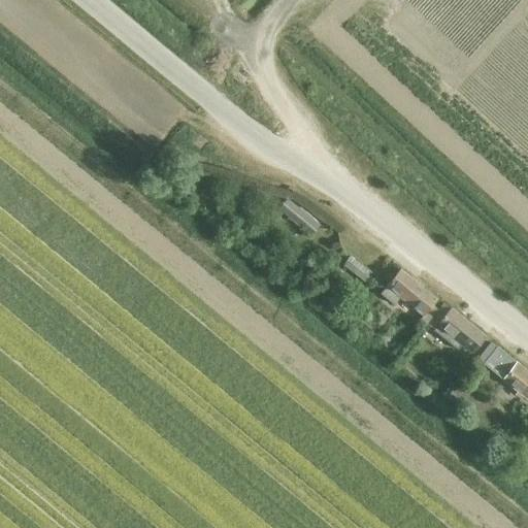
[(255,192),(238,188),(235,197),(253,202),(255,192)]
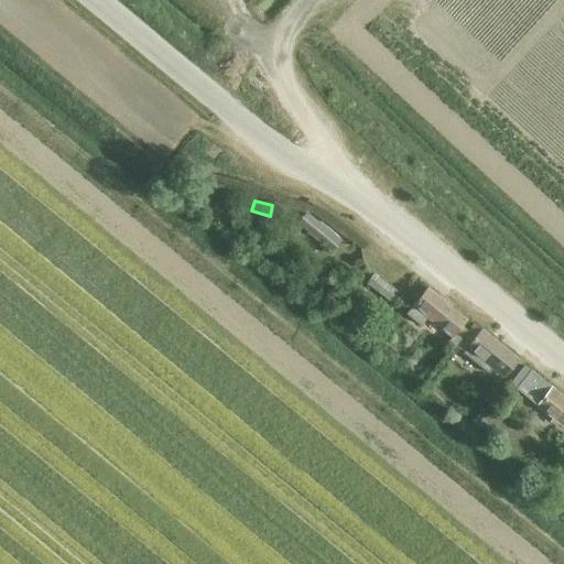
[(296,223),(332,252),(342,240),(335,235),(335,234),(321,221),(320,223),(306,212),(296,223)]
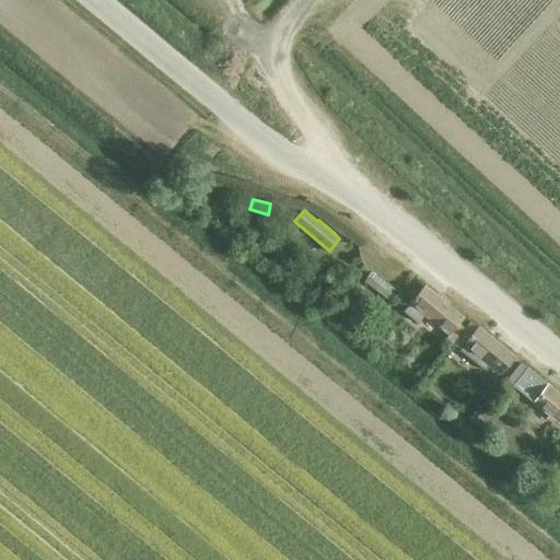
[(363,281),(386,299),(394,290),(371,271),(363,281)]
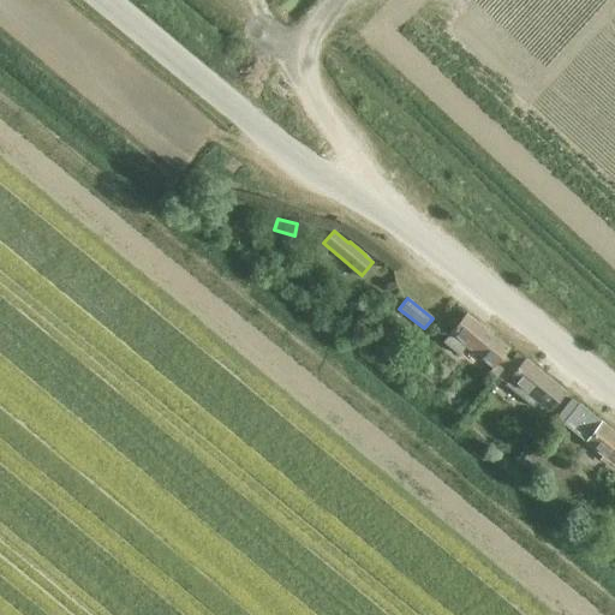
[(509,360),(503,356),(509,350),(467,315),(445,344),(459,356),(469,345),(495,366),(490,372),(496,377),(509,360)]
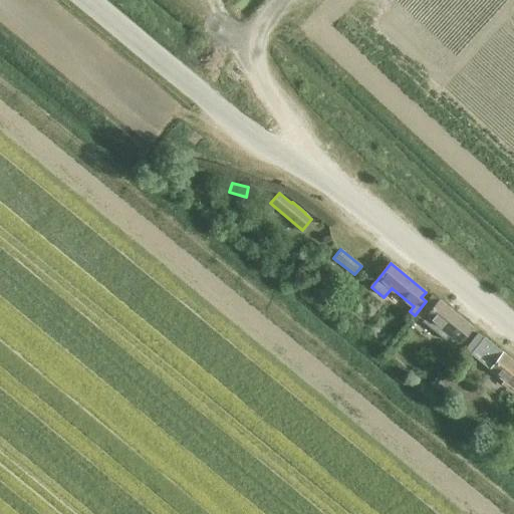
[(474,327),(441,300),(434,294),(417,314),(423,319),(447,338),(451,333),(462,342),(474,327)]
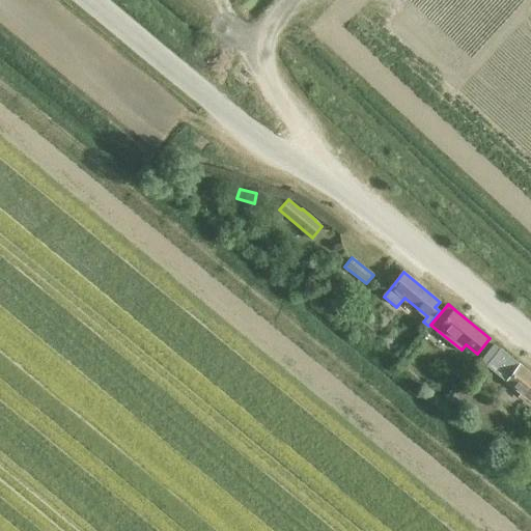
[(491,364),(530,398),(530,371),(504,348),(491,364)]
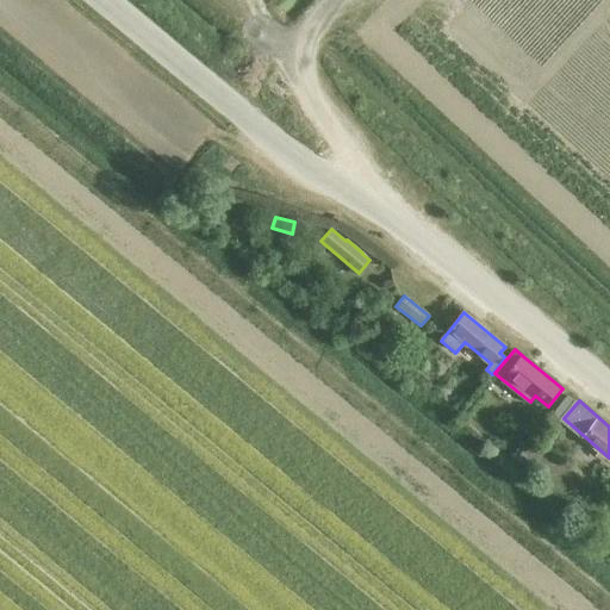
[(527,446),(512,461),(520,467),(534,452),(527,446)]
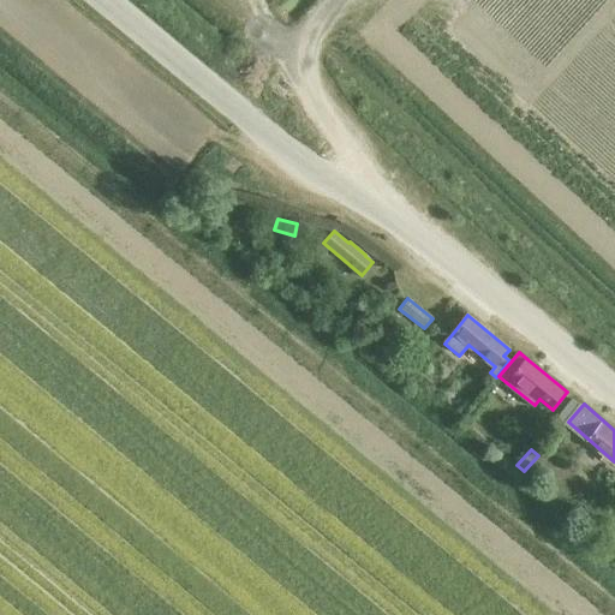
All buildings are outlined.
